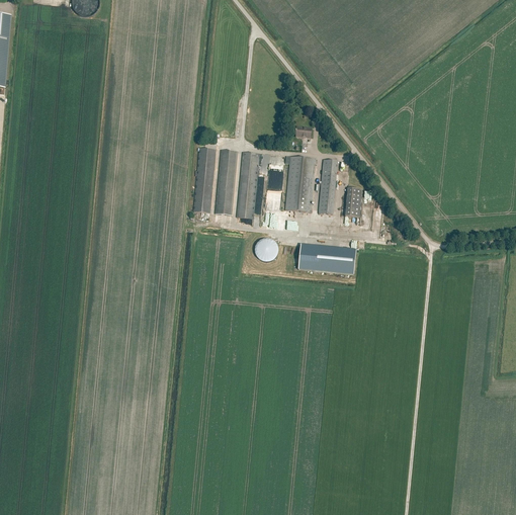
[(71,0),(71,1),(74,12),(85,15),(95,11),(97,1),(97,0),(71,0)]
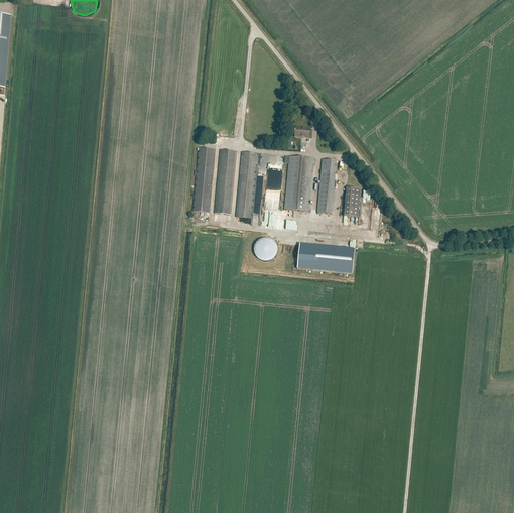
[(293,130),(293,134),(307,136),(308,127),(294,125),(293,128),(293,130)]
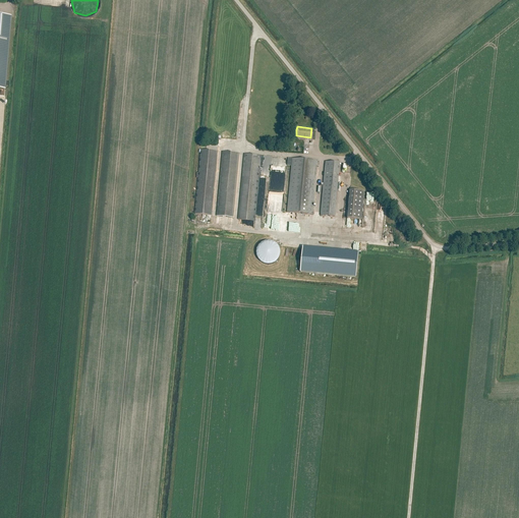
[(199,148),(193,212),(210,213),(216,149),(199,148)]
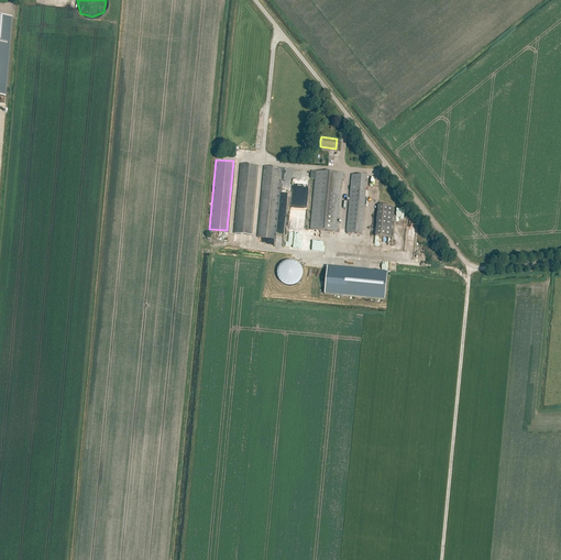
[(239,162),(232,231),(250,232),(256,163),(239,162)]
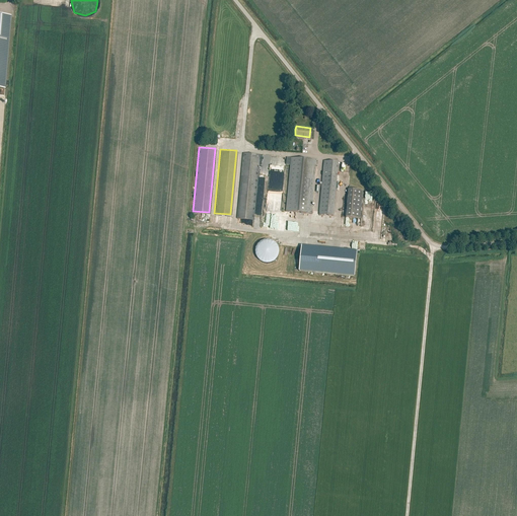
[(241,151),(235,216),(251,218),(257,152),(241,151)]
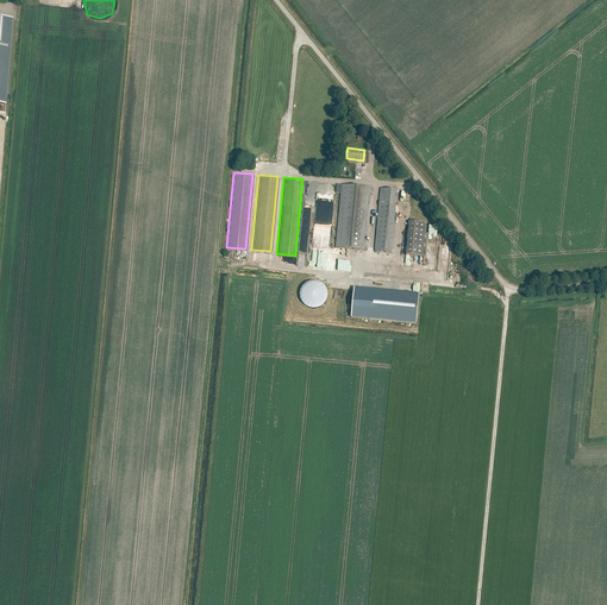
[(339,190),(333,245),(363,249),(369,184),(339,182),(335,182),(333,190),(339,190)]
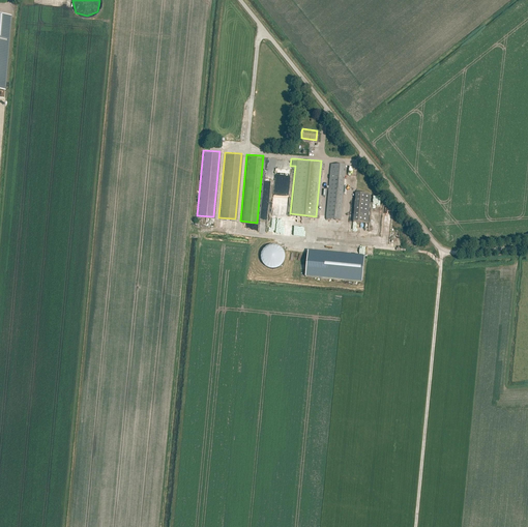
[(329,162),(324,216),(339,218),(344,163),(329,162)]
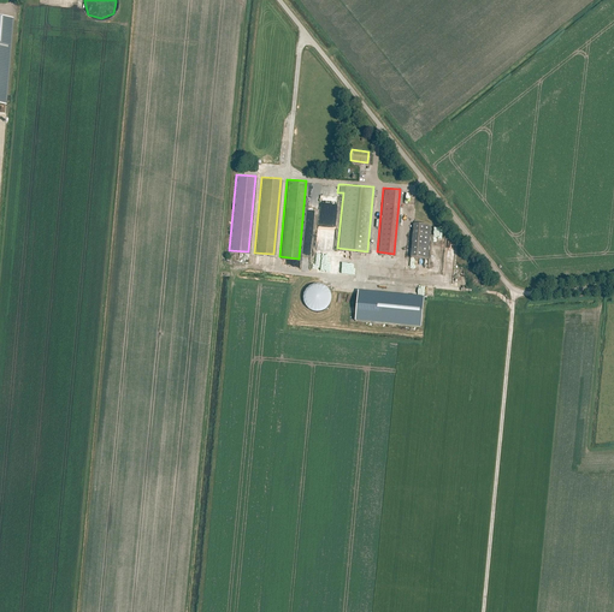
[(412,221),(408,255),(425,256),(429,223),(412,221)]
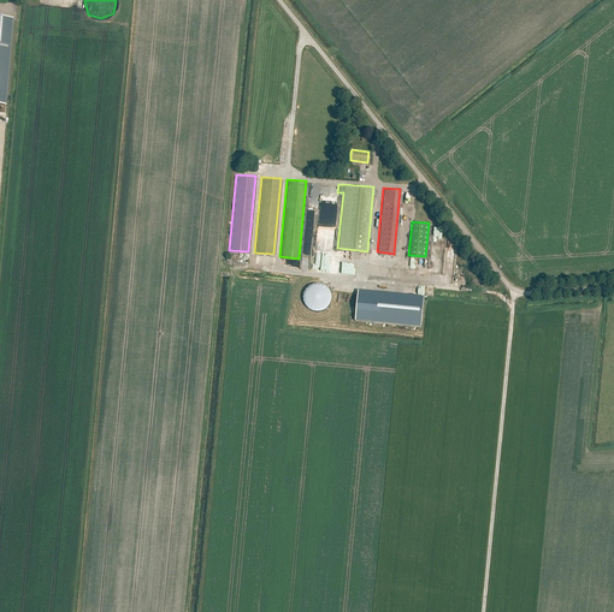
[(329,299),(329,297),(329,295),(329,292),(328,290),(326,287),(325,285),(323,284),(320,283),(318,281),(316,281),(313,281),(311,283),(308,284),(306,285),(303,287),(302,289),(301,291),(301,293),(301,296),(301,299),(302,302),(303,304),(306,306),(307,308),(310,308),(312,309),(316,309),(318,309),(320,308),(323,308),(324,306),(326,304),(328,302),(329,299)]
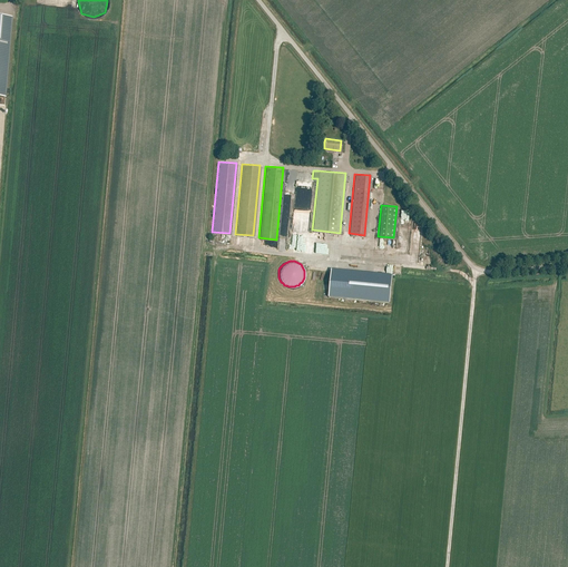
[(388,301),(390,273),(330,267),(326,295),(388,301)]
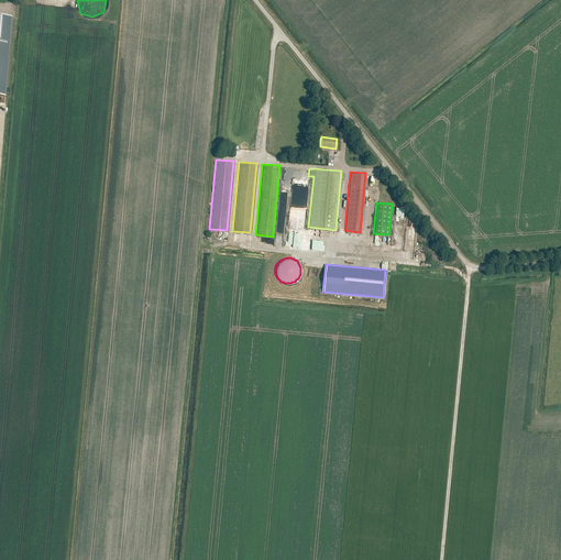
[(308,294),(318,294),(318,285),(309,285),(308,294)]
